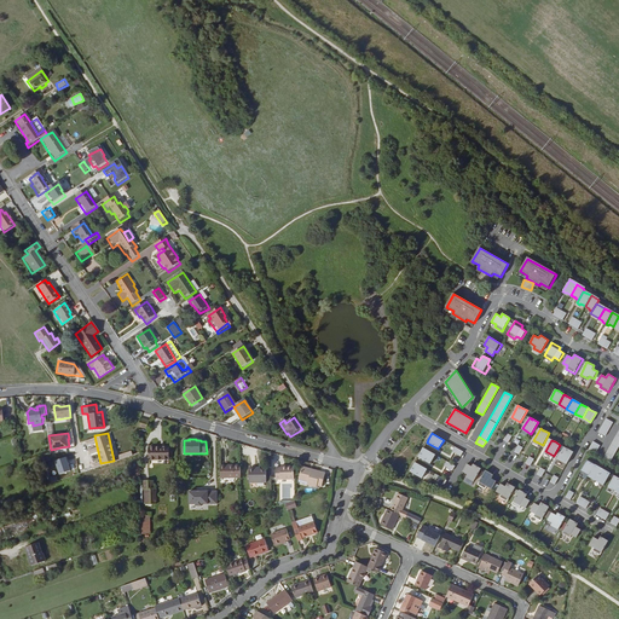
[(169,460),(169,446),(149,446),(149,460),(169,460)]
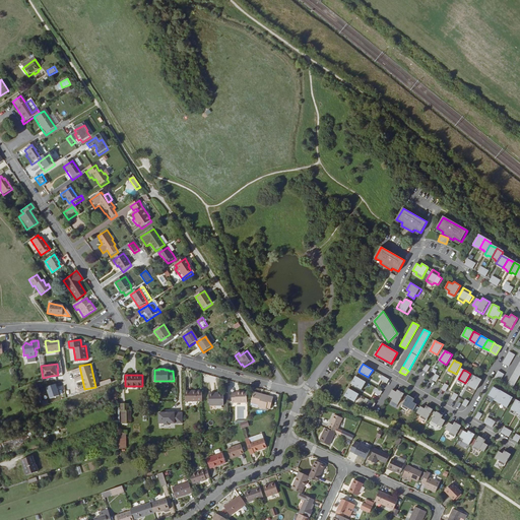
[(382,375),(380,379),(387,384),(389,379),(382,375)]
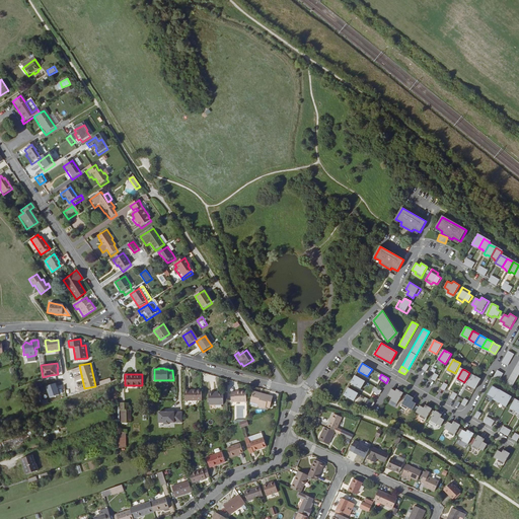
[(356,375),(353,380),(352,383),(361,388),(365,381),(356,375)]
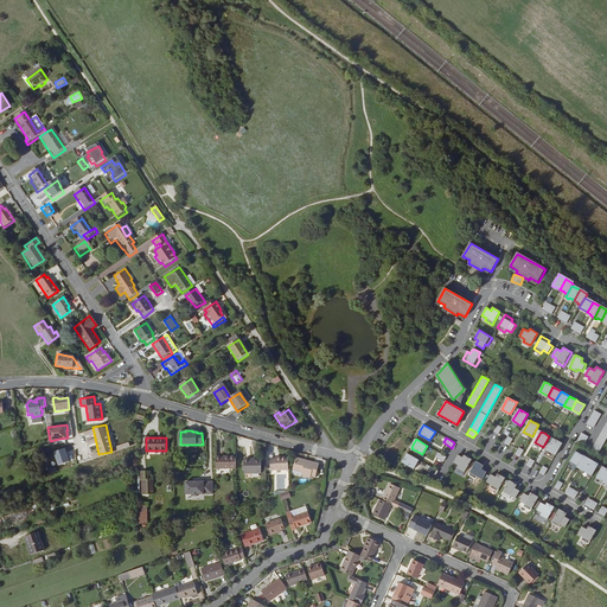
[(557,440),(554,439),(547,449),(556,454),(562,443),(557,440)]
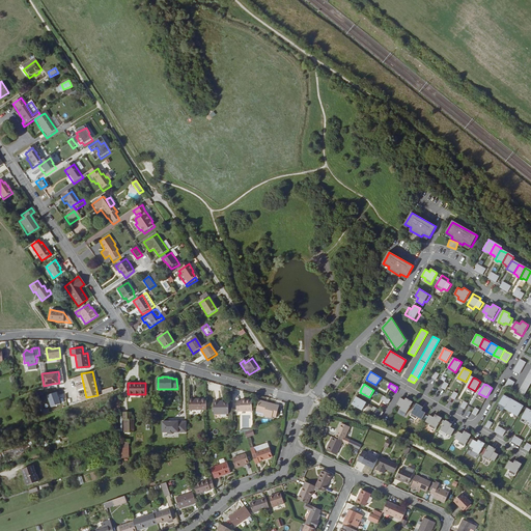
[(56,391),(47,394),(50,406),(60,403),(56,391)]
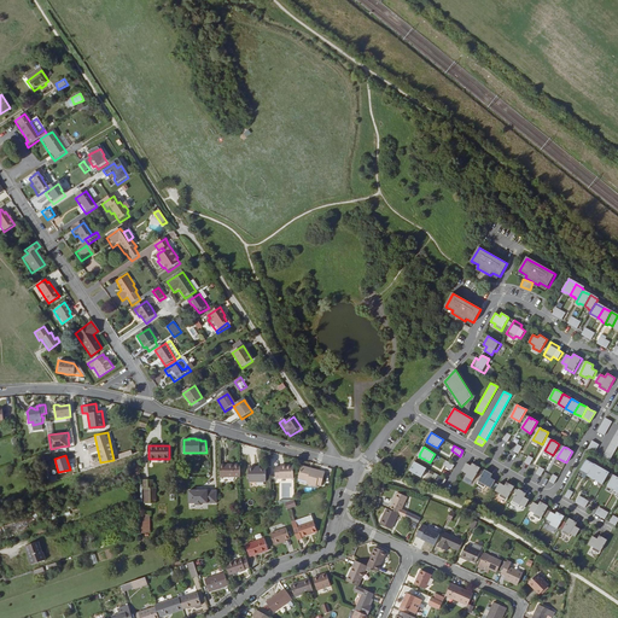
[(594,464),(586,459),(579,470),(588,474),(594,464)]
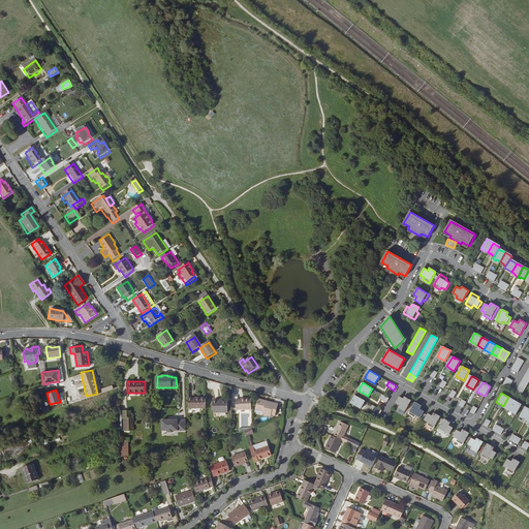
[(382,394),(379,398),(386,402),(389,398),(382,394)]
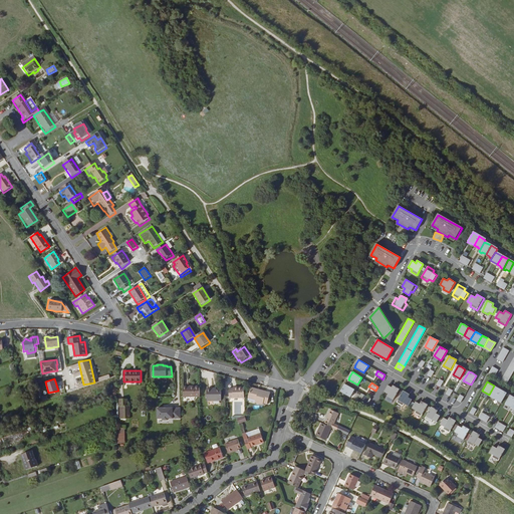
[(354,390),(345,384),(342,389),(341,392),(350,397),(354,390)]
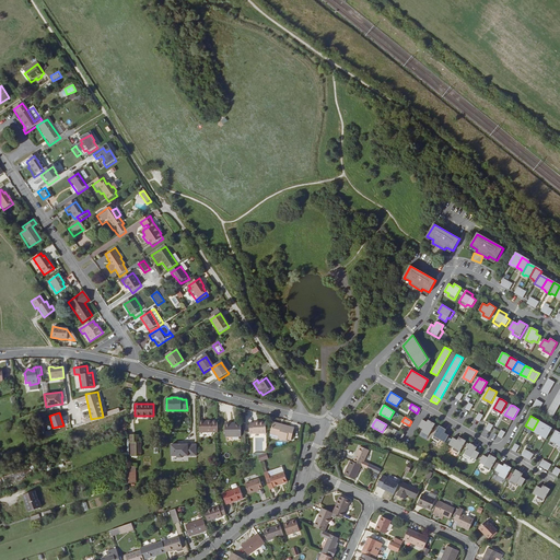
[(421,431),(429,435),(435,423),(428,420),(427,422),(422,420),(419,427),(422,429),(421,431)]
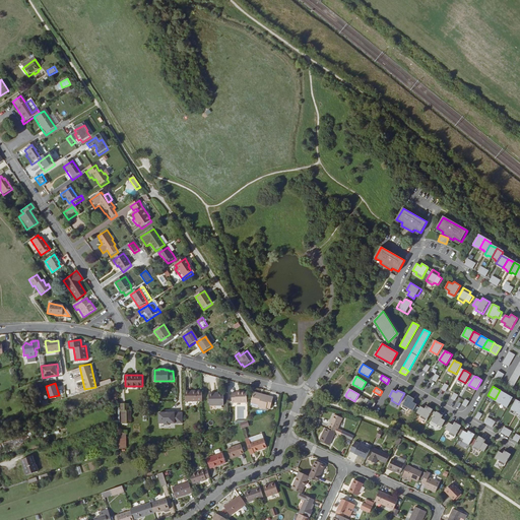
[(506,394),(500,390),(495,399),(495,400),(497,401),(498,401),(501,403),(506,394)]
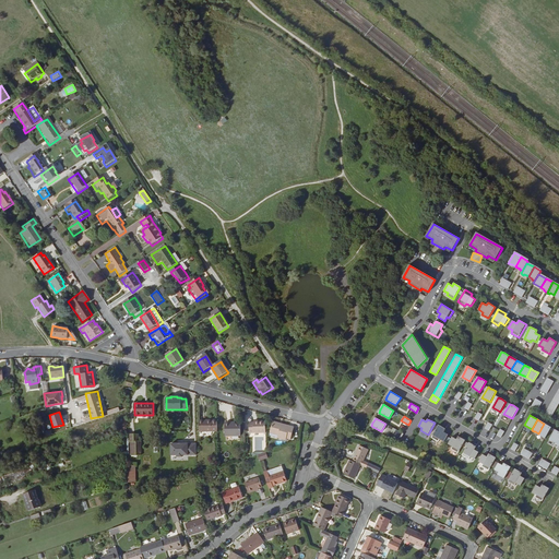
[(218,431),(218,420),(212,420),(212,421),(204,421),(204,420),(200,420),(200,431),(218,431)]
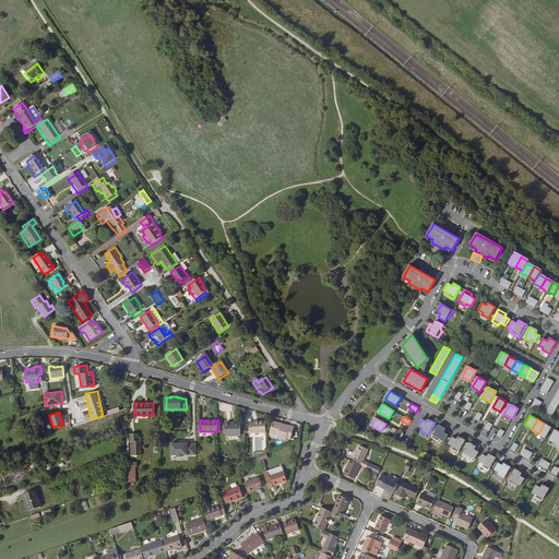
[(265,432),(265,420),(258,420),(258,423),(253,423),(249,423),(249,432),(265,432)]
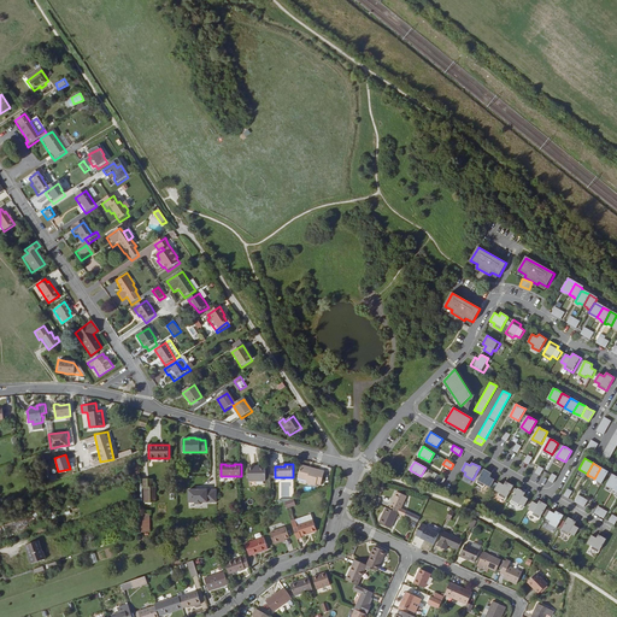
[(309,469),(309,468),(301,465),(298,477),(307,481),(306,483),(316,486),(316,485),(321,486),(324,472),(319,470),(318,472),(309,469)]
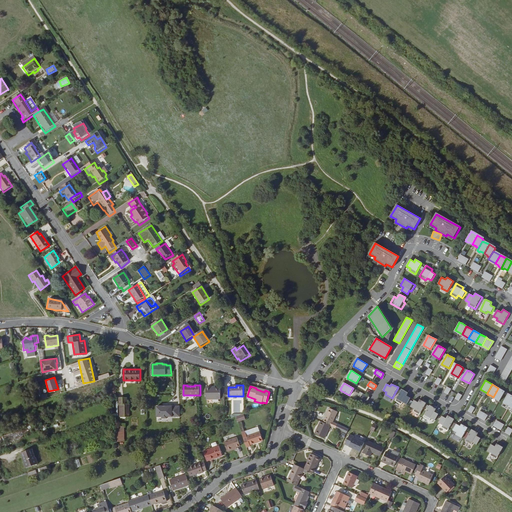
[(211,389),(211,387),(205,388),(205,400),(220,400),(220,389),(215,389),(211,389)]
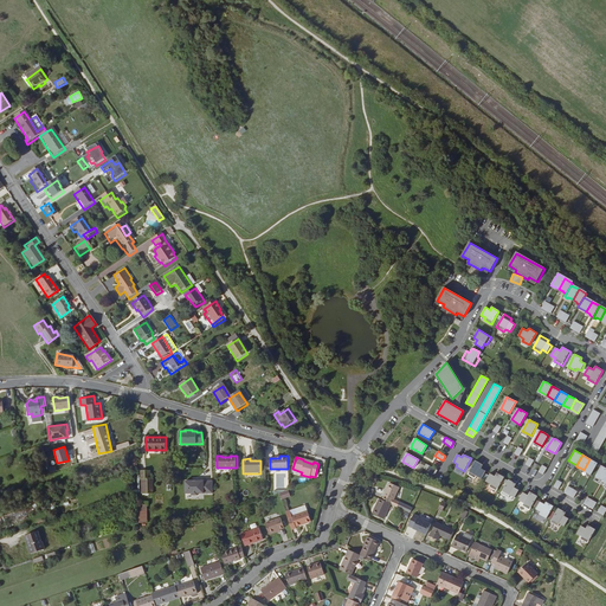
[(598,463),(590,459),(584,470),(588,472),(587,472),(591,475),(598,463)]
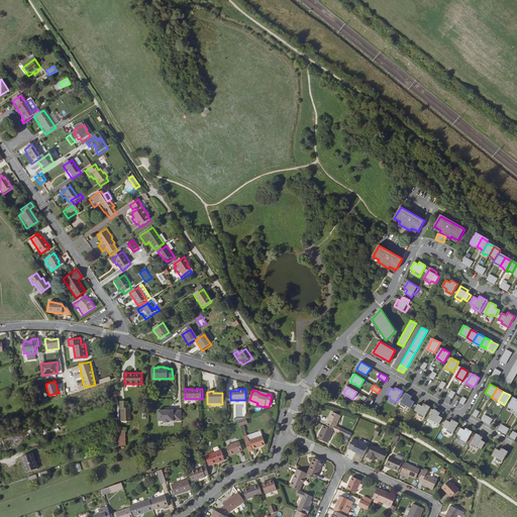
[(412,397),(405,393),(399,405),(406,408),(407,406),(411,408),(414,402),(410,400),(412,397)]
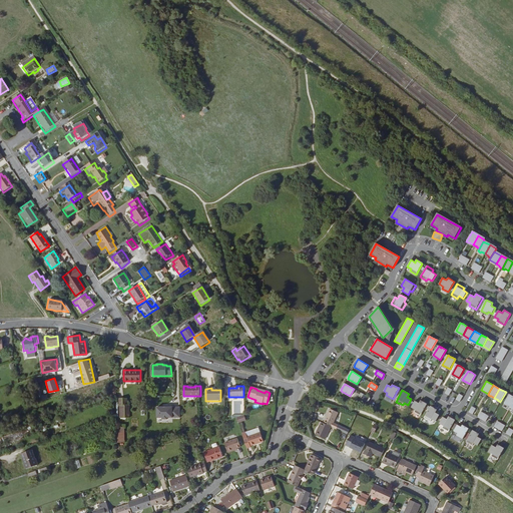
[(512,403),(512,396),(509,394),(504,403),(511,407),(512,403)]
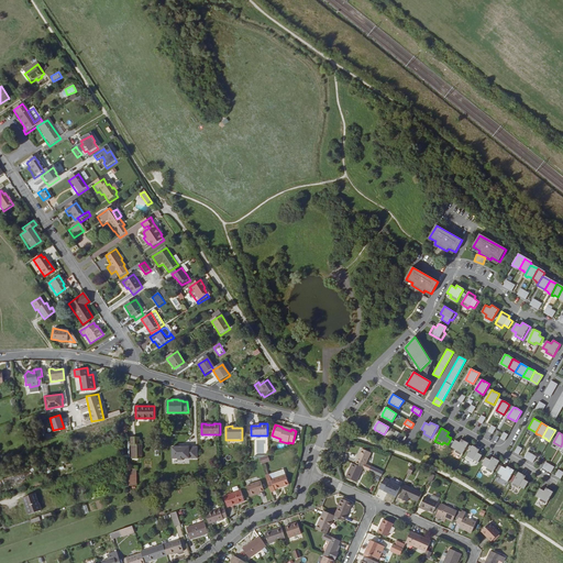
[(143,438),(132,438),(132,445),(134,445),(135,459),(145,459),(145,444),(143,445),(143,438)]
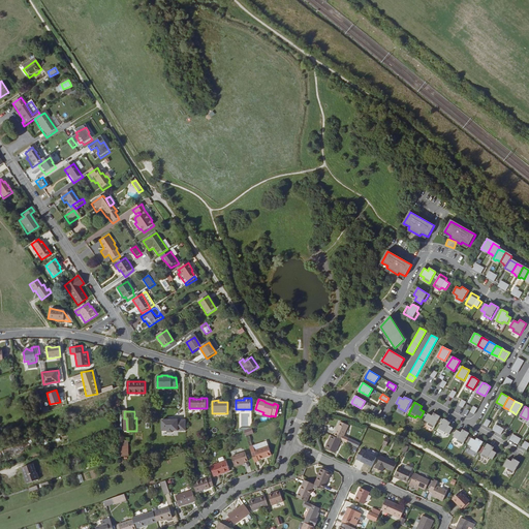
[(433,428),(440,416),(433,413),(432,415),(428,413),(424,419),(428,423),(427,425),(433,428)]
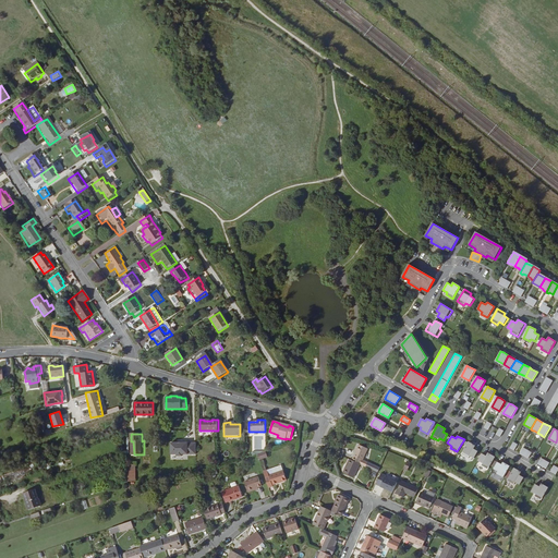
[(196,453),(196,443),(170,443),(170,453),(177,453),(177,455),(182,455),(182,453),(196,453)]
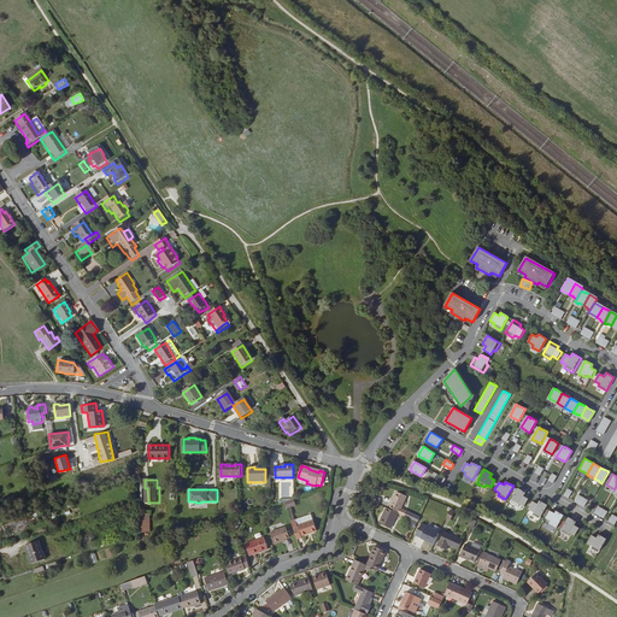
[(524,506),(528,499),(524,497),(526,493),(517,489),(510,503),(517,506),(519,504),(524,506)]
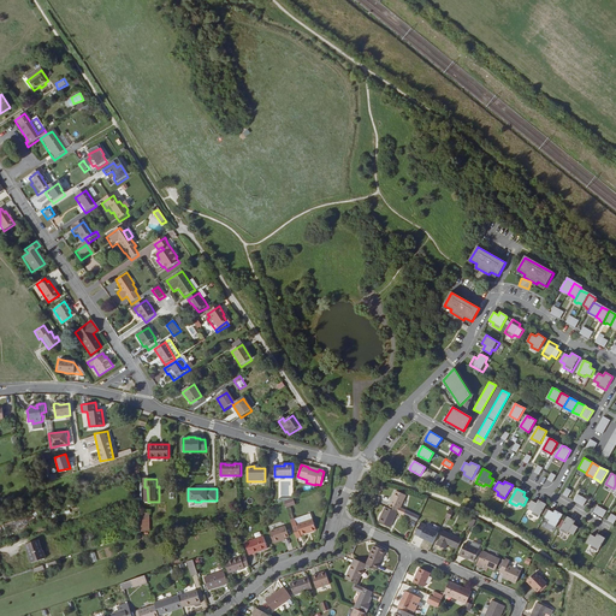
[(389,508),(397,511),(406,515),(407,510),(401,508),(406,495),(396,491),(389,508)]
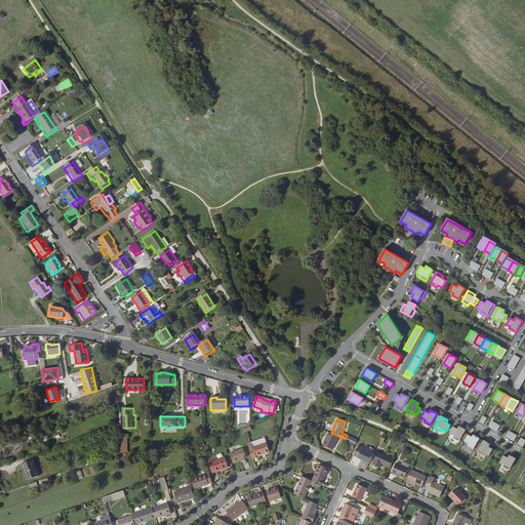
[(459,442),(466,431),(459,427),(457,429),(453,427),(449,433),(454,436),(453,438),(459,442)]
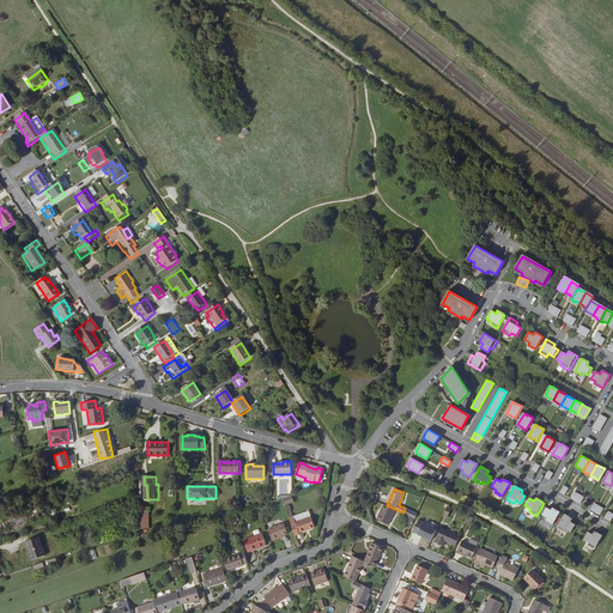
[(387,505),(384,504),(377,519),(388,523),(395,509),(387,505)]
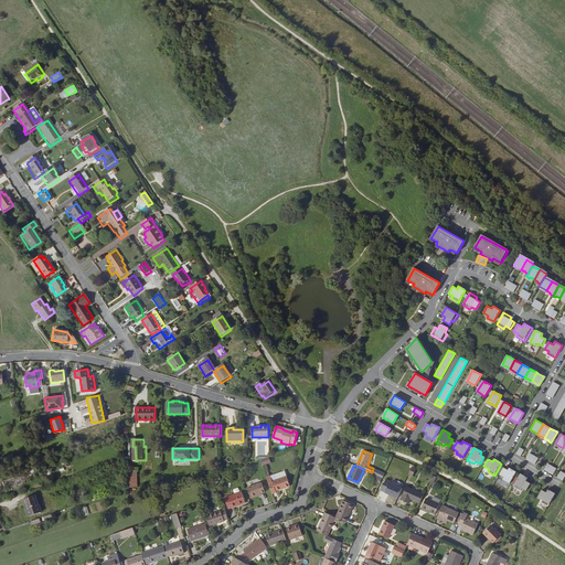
[(510,484),(516,472),(509,468),(508,470),(503,468),(499,475),(503,478),(502,480),(510,484)]
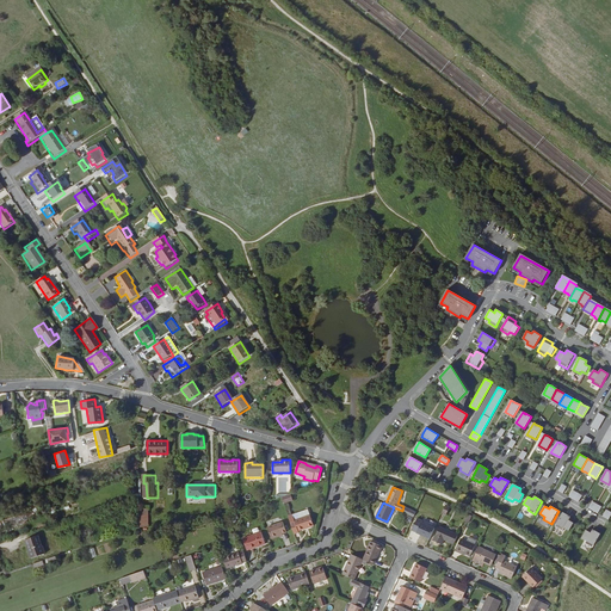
[(308,511),(292,516),(294,518),(295,520),(309,516),(308,511)]
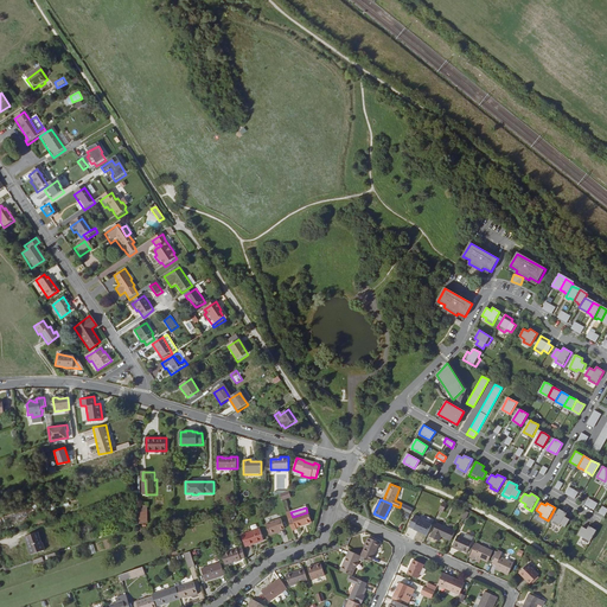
[(141,523),(141,525),(149,525),(149,509),(140,509),(141,523)]
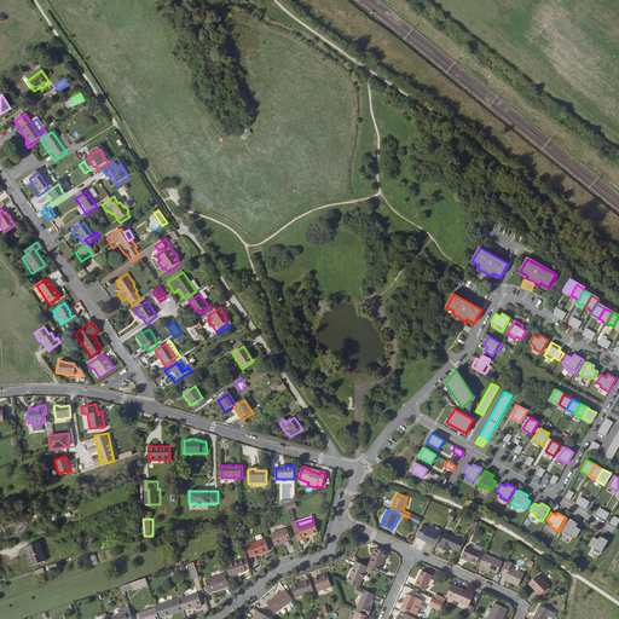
[(577,538),(582,530),(577,527),(578,525),(570,520),(562,533),(570,537),(572,534),(577,538)]
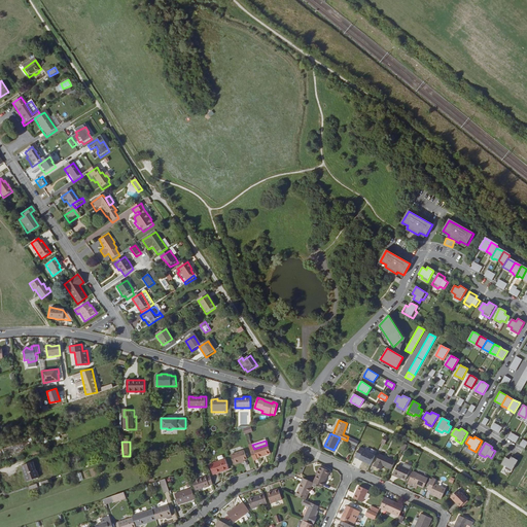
[(249,448),(253,460),(257,459),(257,458),(270,454),(267,445),(254,449),(253,447),(249,448)]
